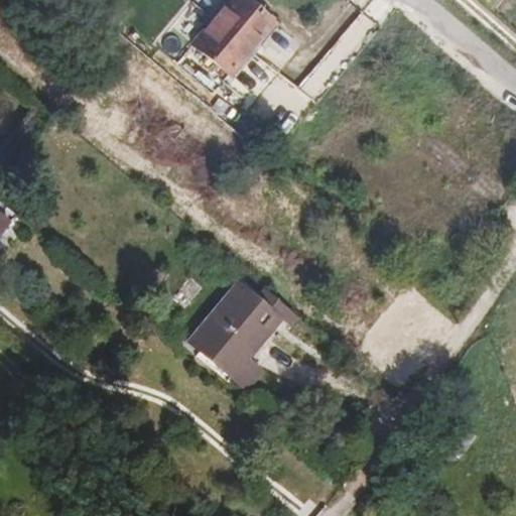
[(247,0),(230,0),(192,43),(230,77),(274,24),(247,0)]
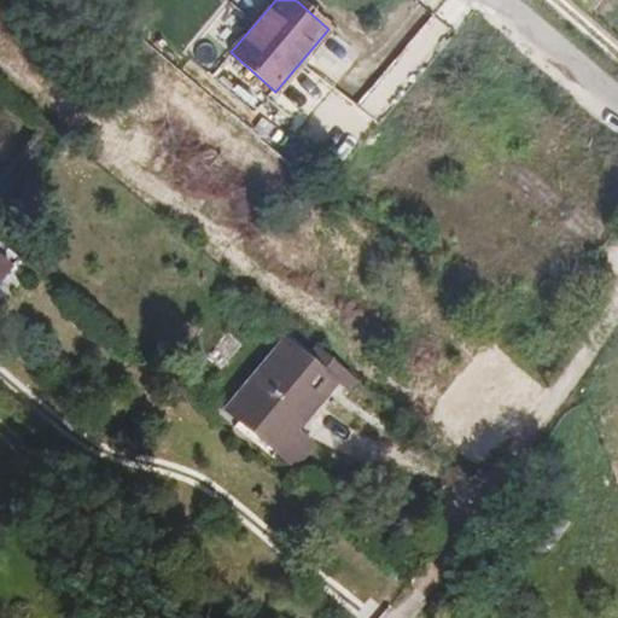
[(0,279),(11,266),(0,256),(0,279)]
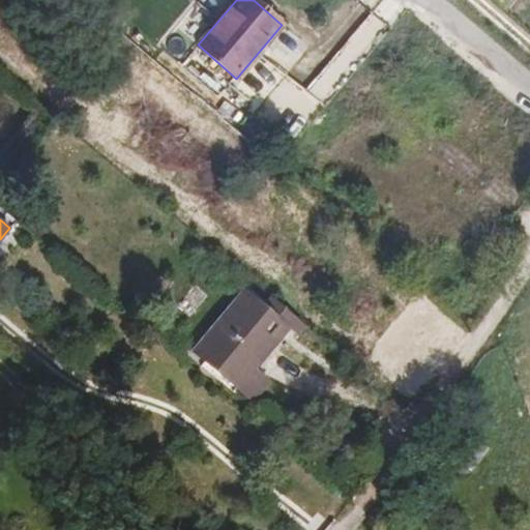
[(269,381),(262,373),(255,367),(288,329),(266,311),(243,291),(193,351),(253,401),(269,381)]
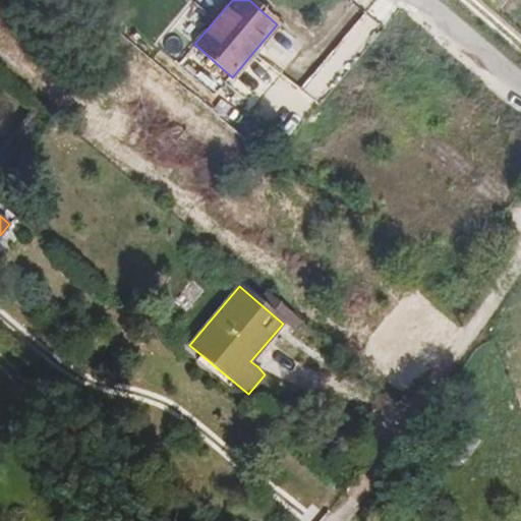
[(272,296),(262,305),(283,324),(289,329),(293,331),(301,321),(272,296)]
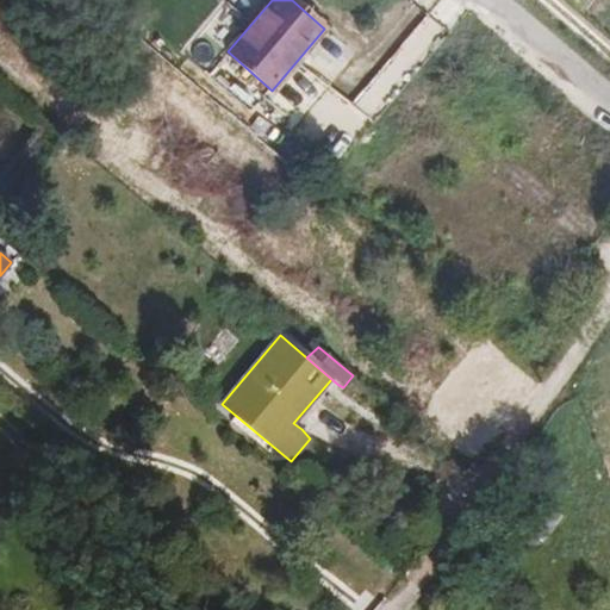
[(302,429),(338,385),(331,379),(293,423),(302,429)]
